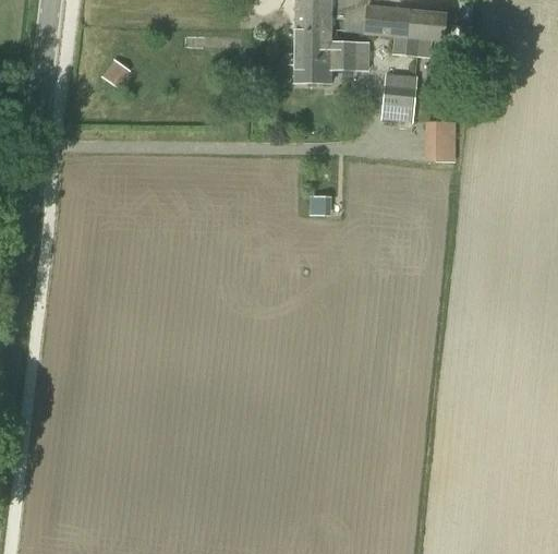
[(343,31),(395,35),(392,52),(427,56),(429,38),(443,39),(445,11),(424,9),(343,8),(343,0),(294,0),(293,82),(330,82),(330,69),(367,69),(368,41),(332,41),(331,17),(343,17),(343,31)]
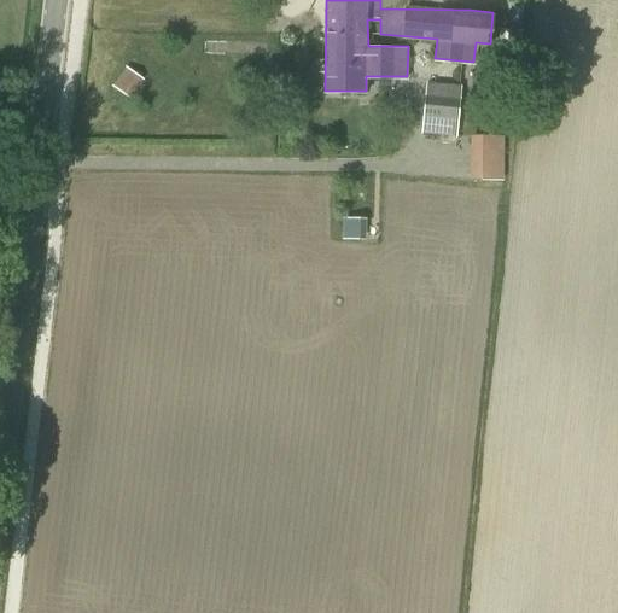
[(146,77),(126,64),(112,82),(133,97),(146,77)]
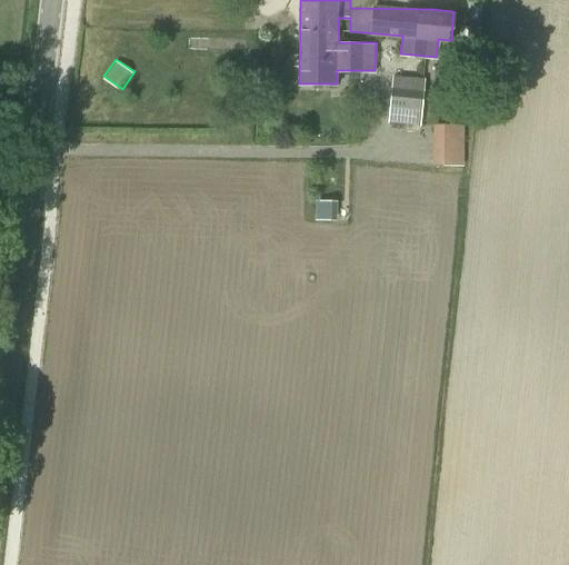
[(388,121),(421,125),(425,76),(392,73),(388,121)]
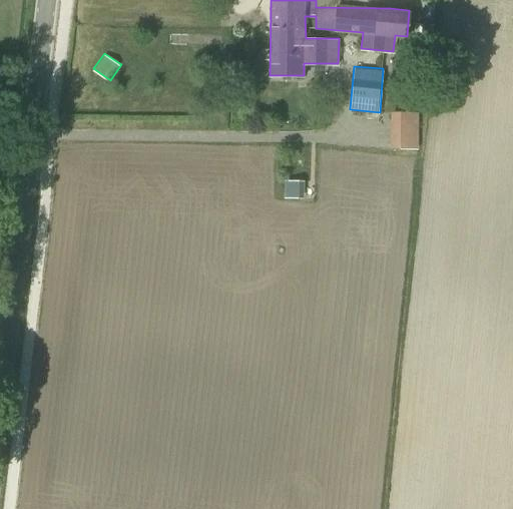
[(390,112),(390,147),(417,147),(418,109),(390,109),(390,112)]
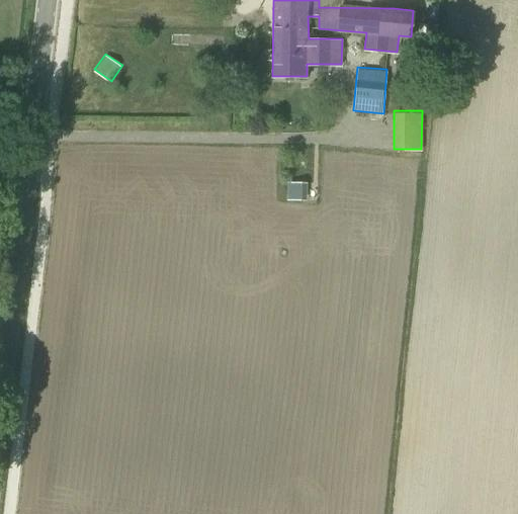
[(303,180),(279,180),(278,197),(301,198),(303,180)]
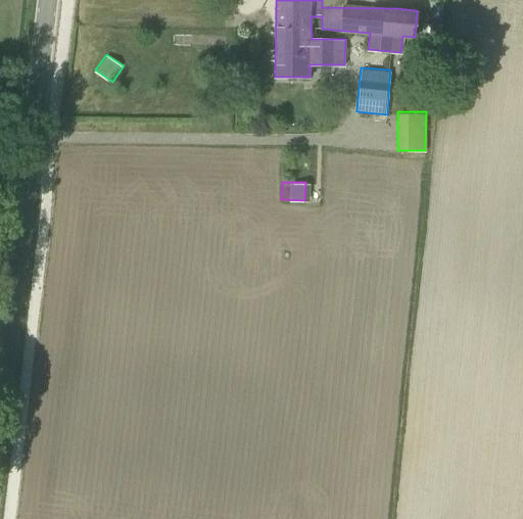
All buildings are outlined.
